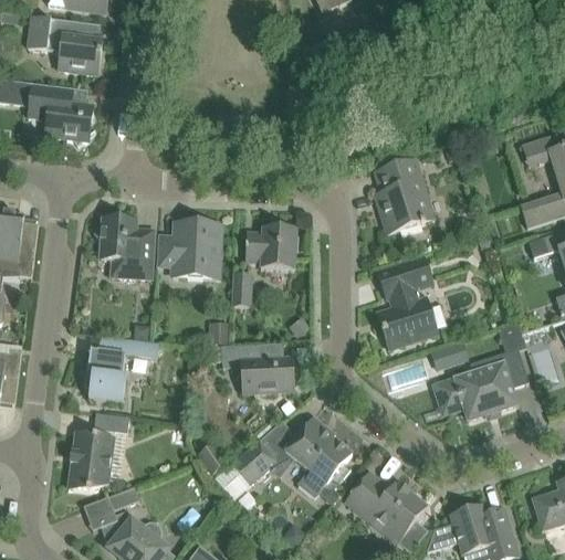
[(49,0),(46,3),(65,6),(83,8),(105,11),(106,0),(49,0)]
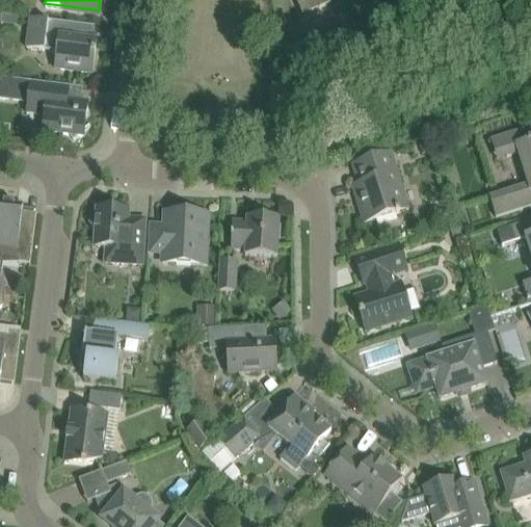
[(296,0),(301,12),(329,0),(296,0)]
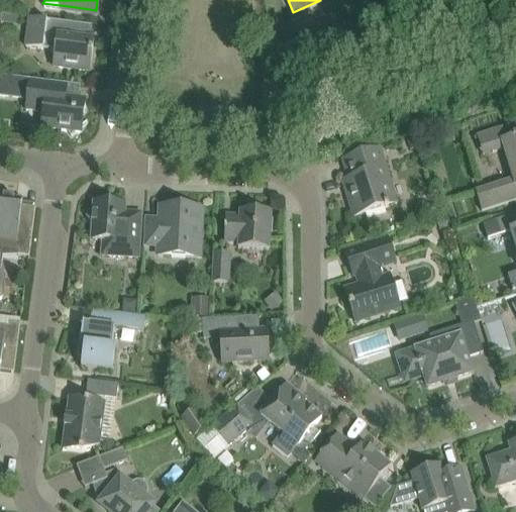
[(14,12),(8,11),(0,10),(0,17),(13,20),(14,12)]
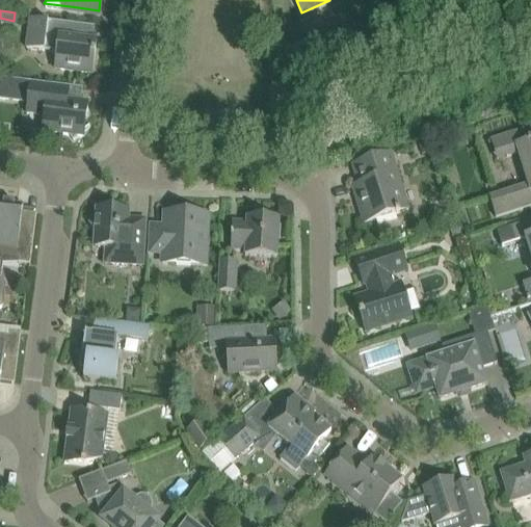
[(72,20),(51,17),(29,14),(25,45),(55,48),(53,64),(70,67),(90,69),(95,37),(70,33),(72,20)]
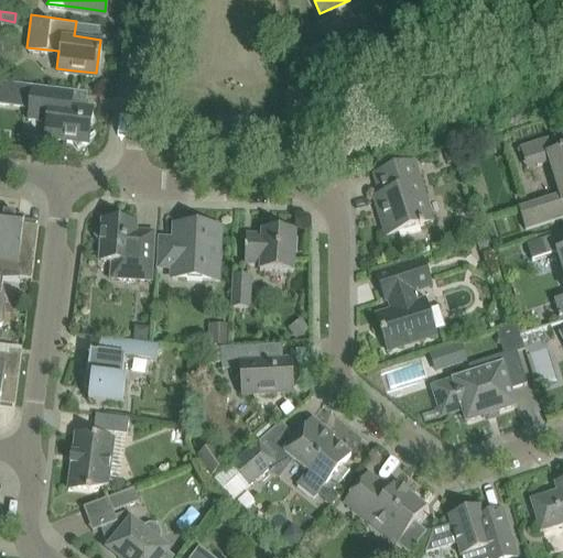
[(0,100),(29,105),(26,116),(44,118),(42,134),(55,137),(73,138),(76,143),(82,139),(87,140),(88,133),(94,130),(89,124),(93,104),(84,102),(71,101),(72,87),(31,81),(0,77),(0,100)]
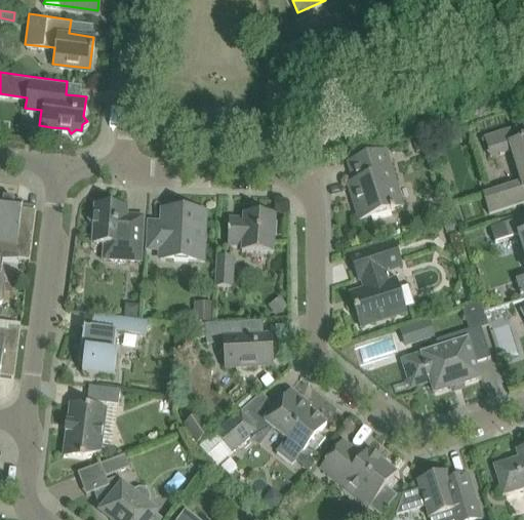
[(523,133),(521,135),(519,135),(516,124),(496,130),(502,150),(510,148),(519,178),(481,191),(487,210),(523,198),(523,133)]
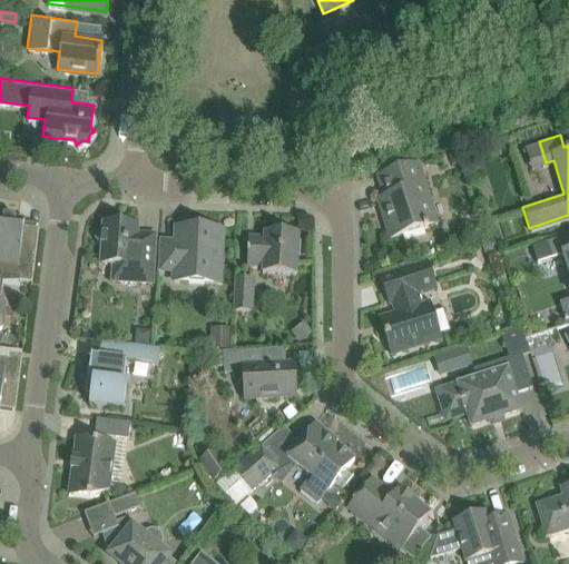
[(356,142),(345,137),(340,148),(350,154),(356,142)]
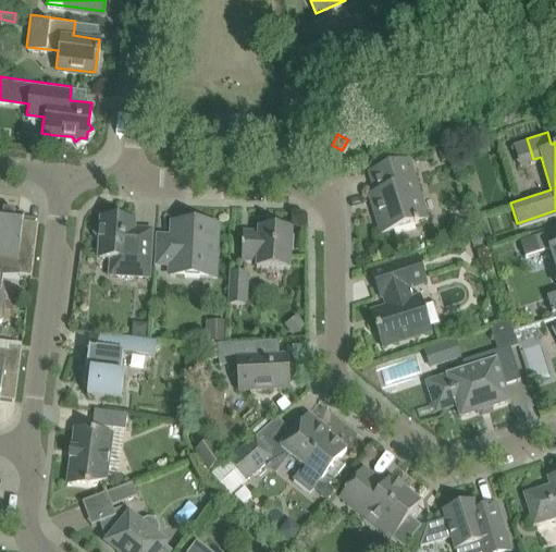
[(440,157),(456,152),(453,143),(437,147),(440,157)]
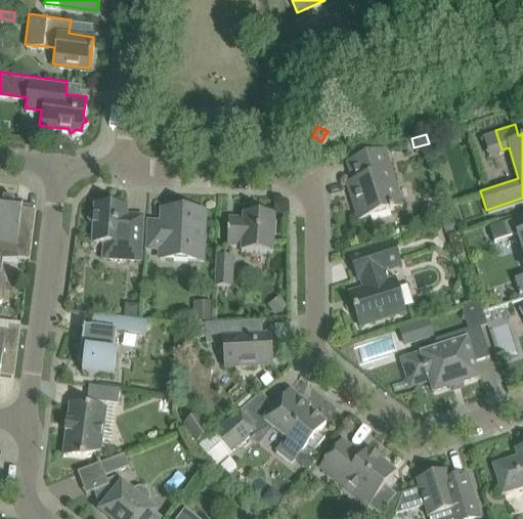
[(352,177),(346,179),(350,190),(358,216),(388,206),(388,207),(392,206),(391,205),(400,203),(382,146),(346,158),(352,177)]
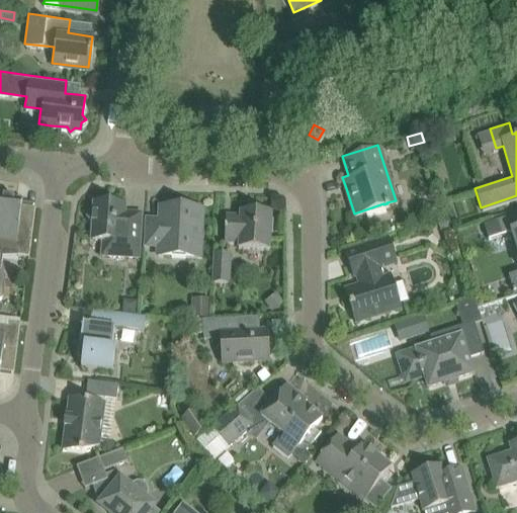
[(21,194),(13,193),(0,191),(0,282),(3,283),(4,274),(0,267),(3,245),(17,247),(17,251),(27,253),(33,204),(20,202),(21,194)]
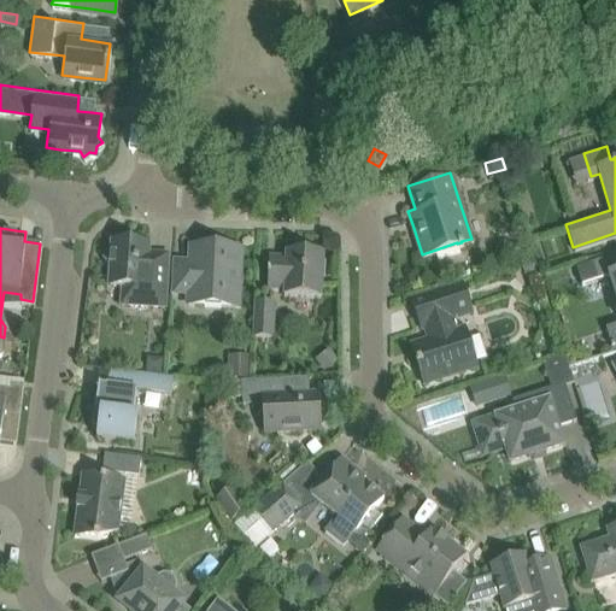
[(146,240),(139,239),(129,229),(119,238),(112,238),(111,247),(100,256),(110,265),(109,281),(127,282),(127,300),(163,303),(165,271),(166,248),(146,247),(146,240)]
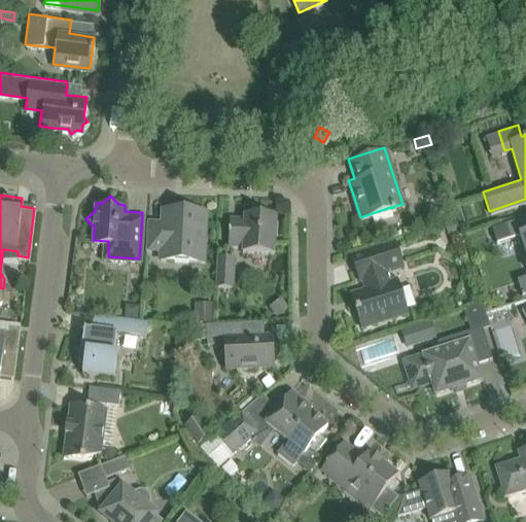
[(204,209),(175,208),(159,207),(159,221),(149,220),(148,245),(161,246),(161,256),(181,257),(201,258),(203,230),(204,209)]
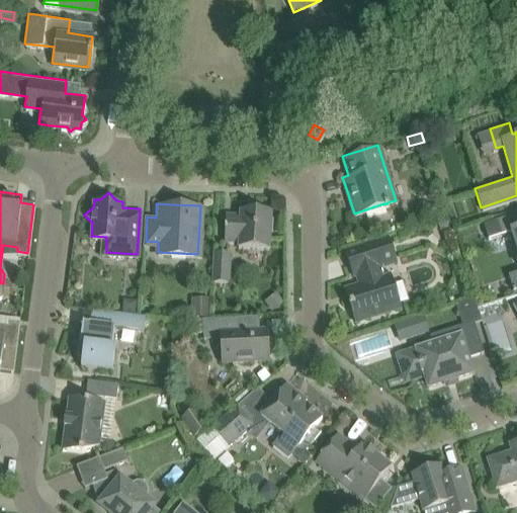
[(226,211),(225,232),(224,240),(238,241),(237,245),(269,246),(271,209),(239,207),(239,211),(226,211)]
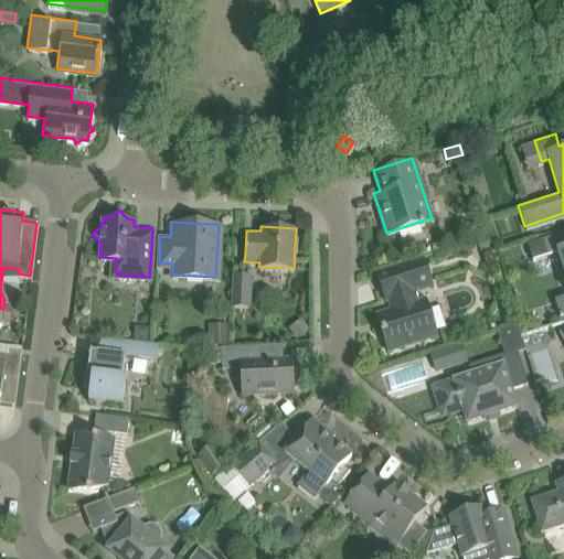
[(563,229),(555,233),(541,237),(528,242),(532,257),(546,253),(556,249),(563,273),(563,229)]
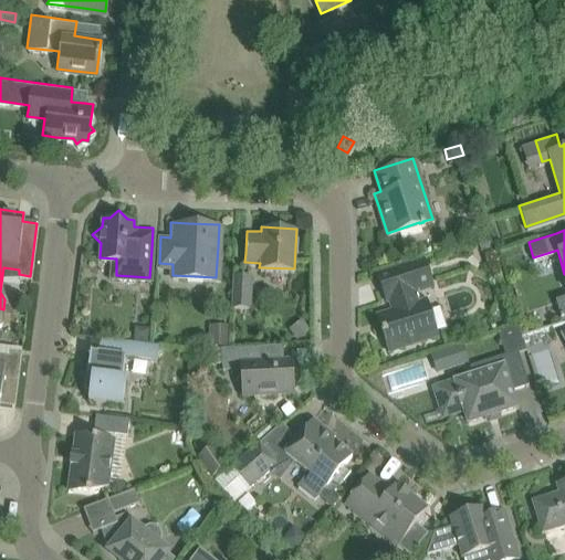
[(416,286),(431,282),(424,256),(397,265),(376,272),(385,297),(389,295),(394,307),(380,312),(376,313),(379,323),(387,347),(408,340),(436,331),(435,327),(428,307),(425,297),(420,298),(416,286)]
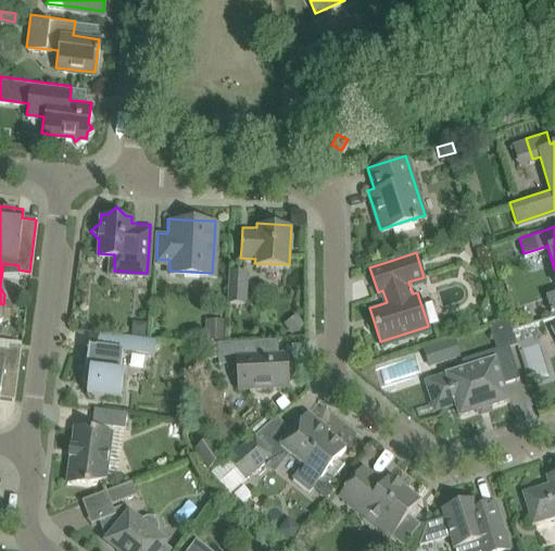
[(226,300),(244,301),(246,270),(228,268),(226,300)]
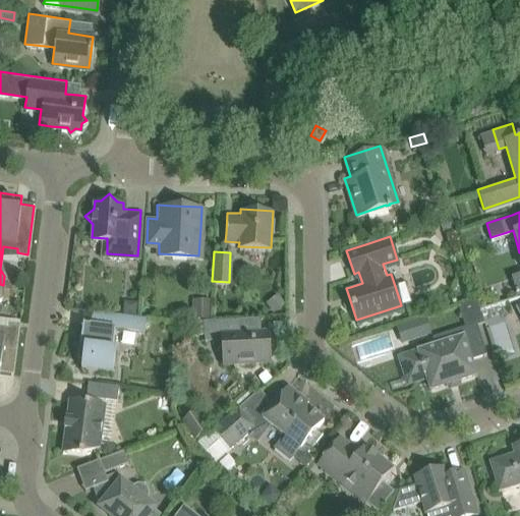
[(0,296),(2,295),(3,285),(0,284),(0,368),(12,370),(18,322),(8,321),(8,325),(0,323),(0,296)]
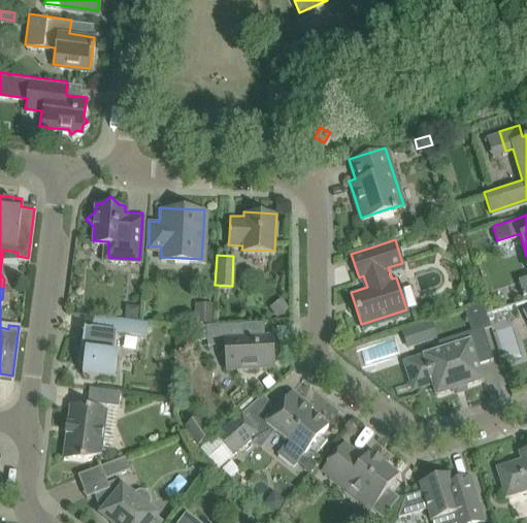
[(212,319),(212,305),(212,300),(195,300),(195,319),(212,319)]
